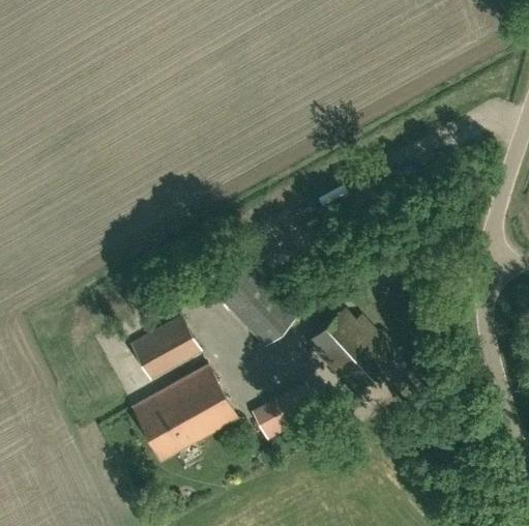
[(266,348),(298,318),(248,266),(216,296),(266,348)]
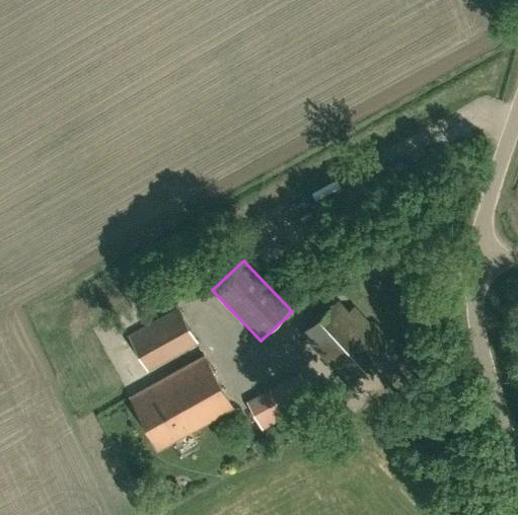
[(355,308),(349,312),(339,300),(300,336),(348,385),(389,347),(355,308)]
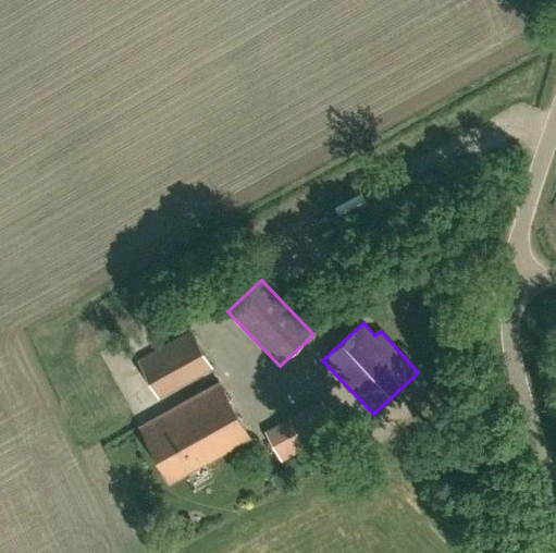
[(159,401),(212,371),(193,334),(138,364),(159,401)]
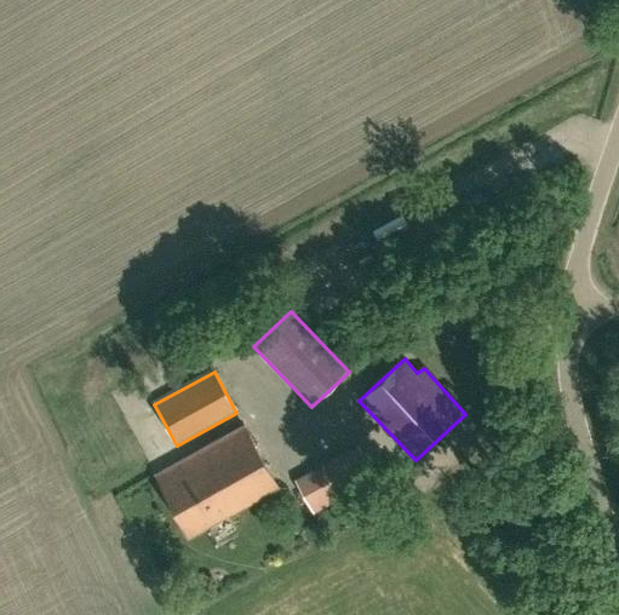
[(190,539),(278,490),(245,430),(156,478),(190,539)]
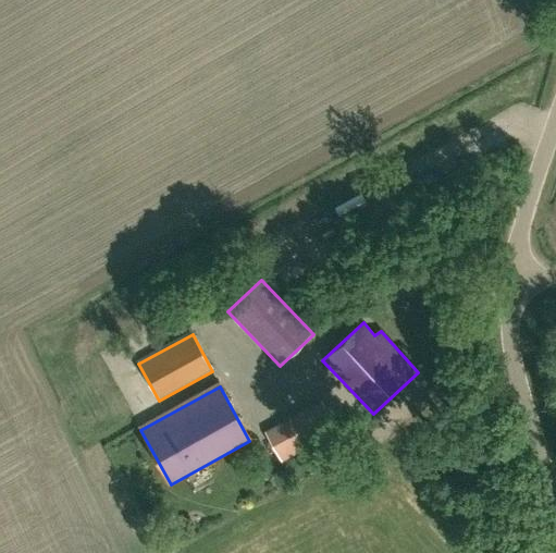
[(282,463),(337,432),(322,405),(267,435),(282,463)]
